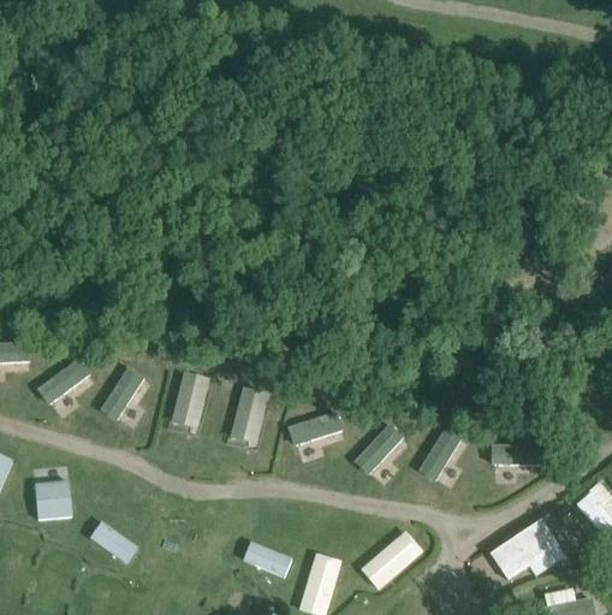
[(0,361),(29,360),(28,339),(0,341),(0,361)]
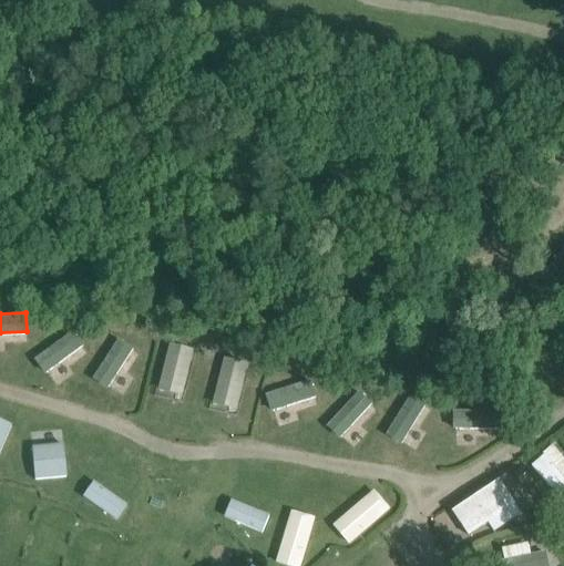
[(69,329),(32,358),(44,373),(81,345),(69,329)]
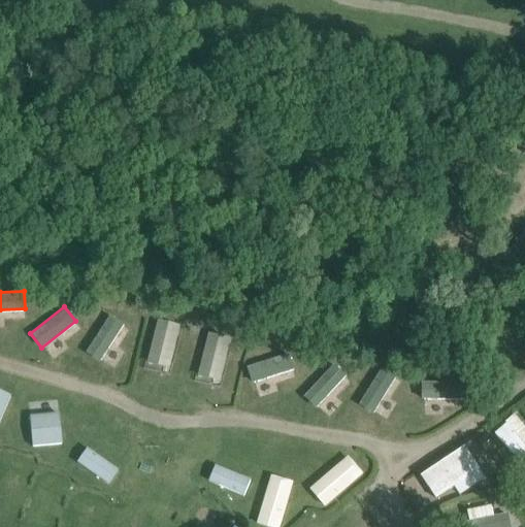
[(101,360),(122,322),(106,314),(86,352),(101,360)]
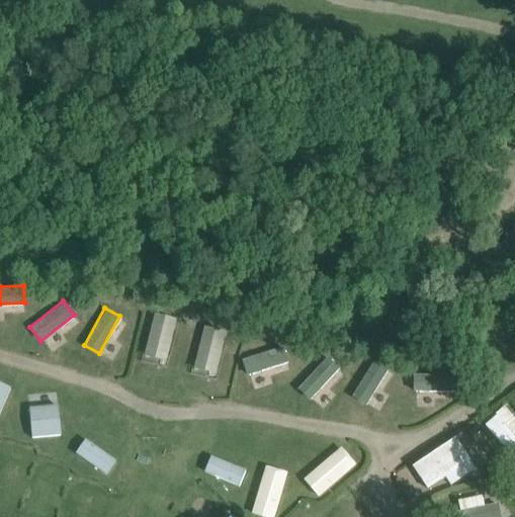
[(144,354),(166,359),(175,317),(153,312),(144,354)]
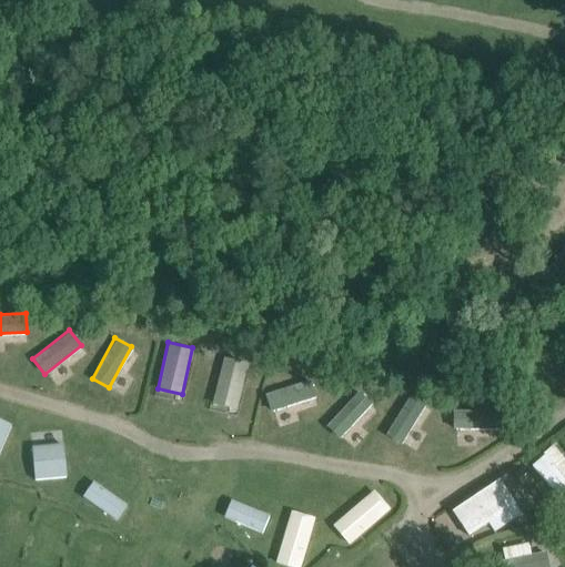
[(220,357),(221,407),(242,407),(241,357),(220,357)]
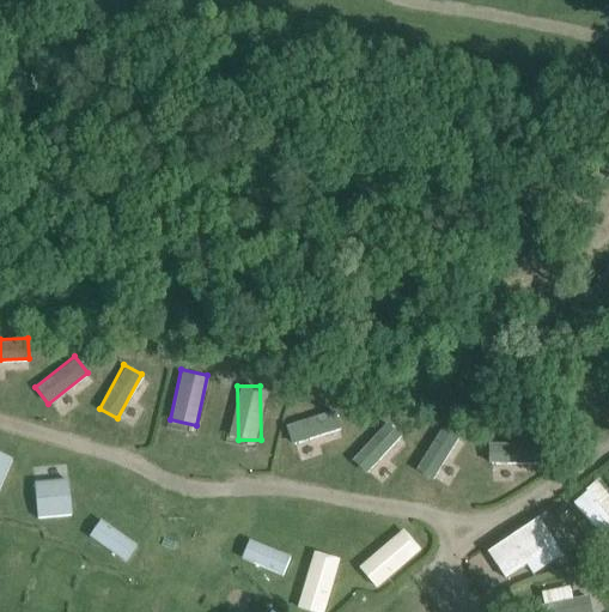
[(338,411),(286,420),(291,441),(341,430),(338,411)]
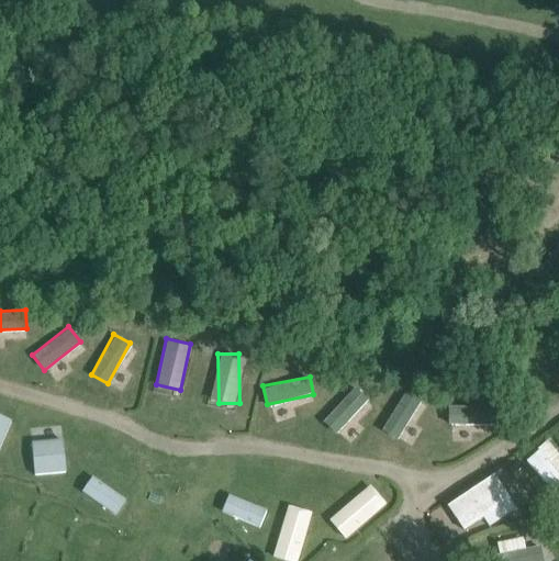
[(353,381),(322,421),(338,434),(369,394),(353,381)]
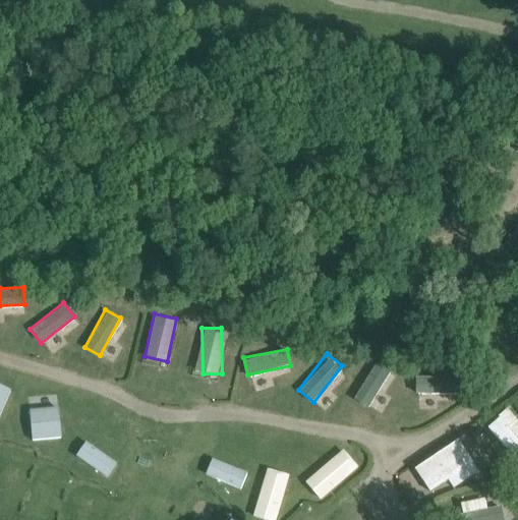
[(368,407),(391,368),(376,359),(353,398),(368,407)]
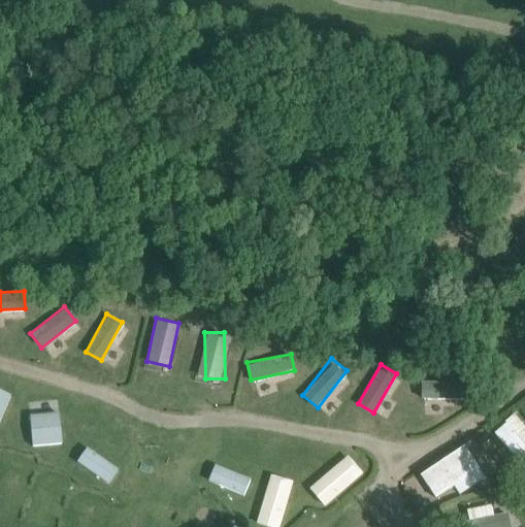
[(465,396),(464,379),(421,381),(422,398),(465,396)]
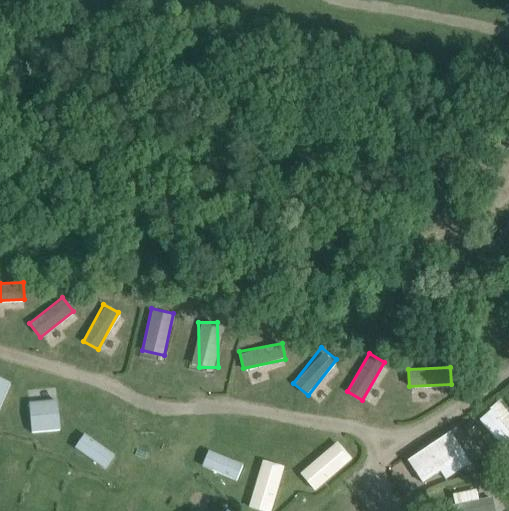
[(0,409),(12,381),(0,376),(0,409)]
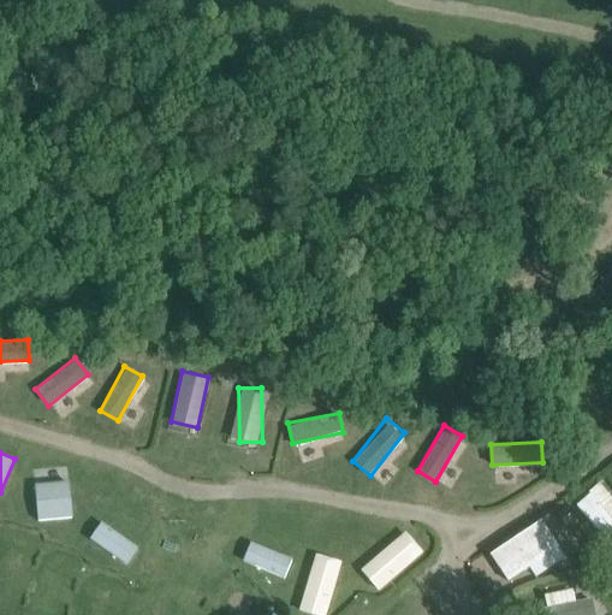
[(37,482),(39,518),(73,516),(72,480),(37,482)]
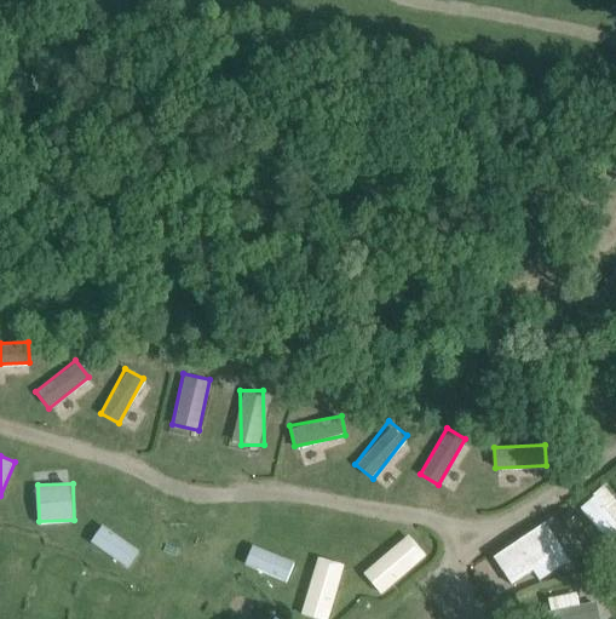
[(615,500),(605,485),(576,505),(609,551),(615,546),(615,500)]
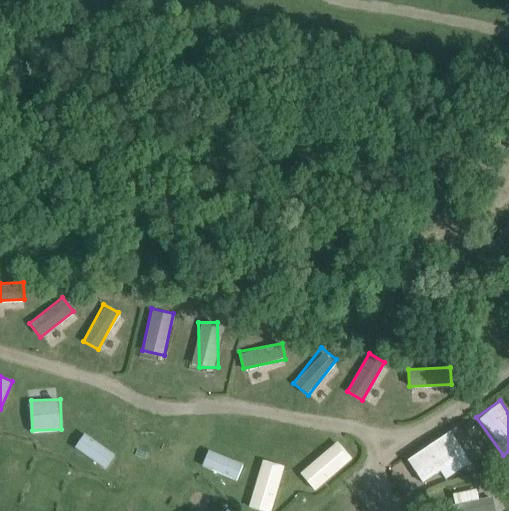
[(82,431),(72,447),(105,469),(116,453),(82,431)]
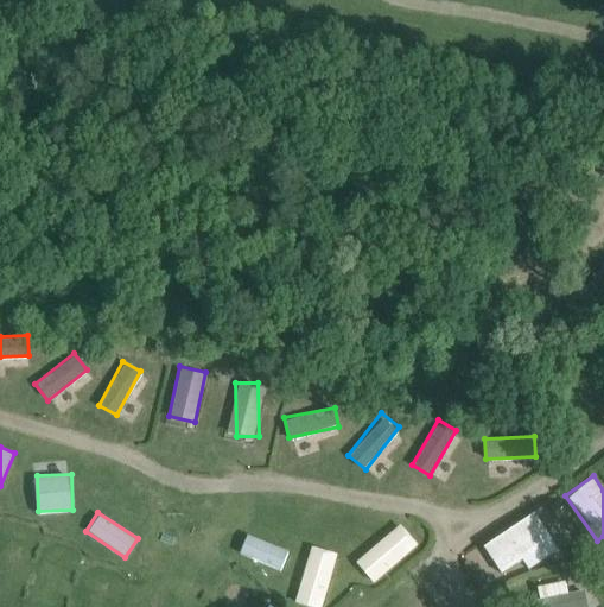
[(527,566),(557,548),(536,513),(484,544),(501,573),(523,560),(527,566)]
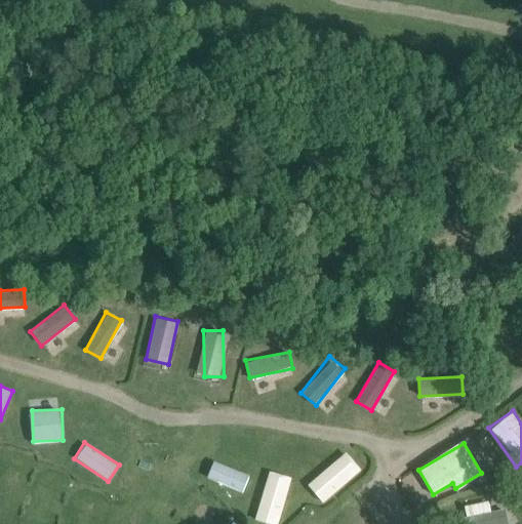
[(320,504),(362,470),(347,451),(306,485),(320,504)]
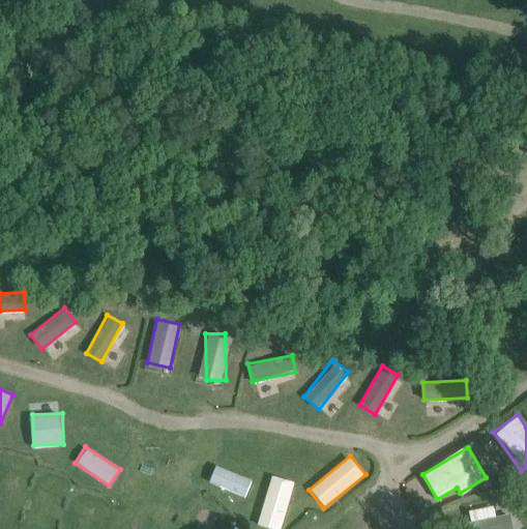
[(215,464),(208,481),(243,497),(251,479),(215,464)]
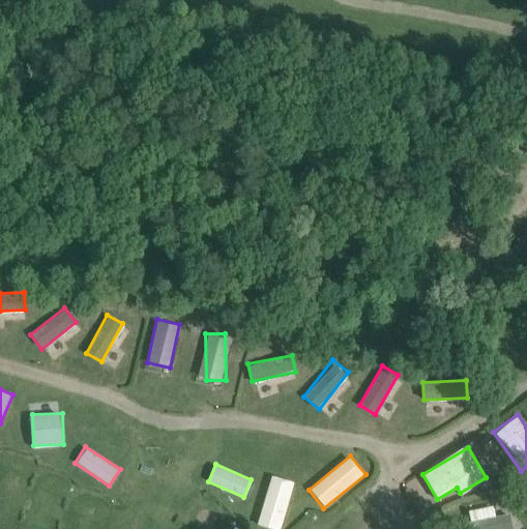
[(268,474),(257,526),(272,528),(280,528),(292,479),(268,474)]
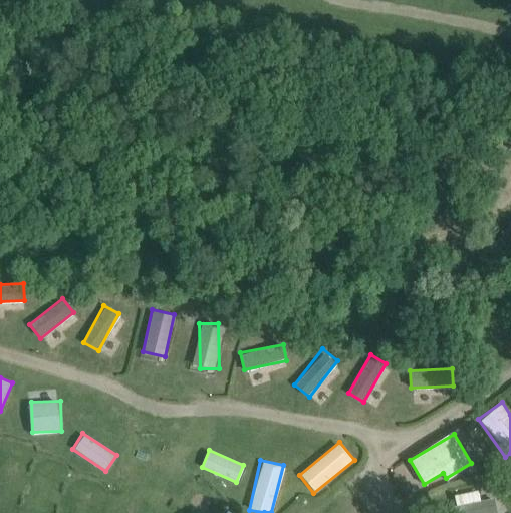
[(454,494),(457,512),(497,512),(494,498),(479,501),(477,490),(454,494)]
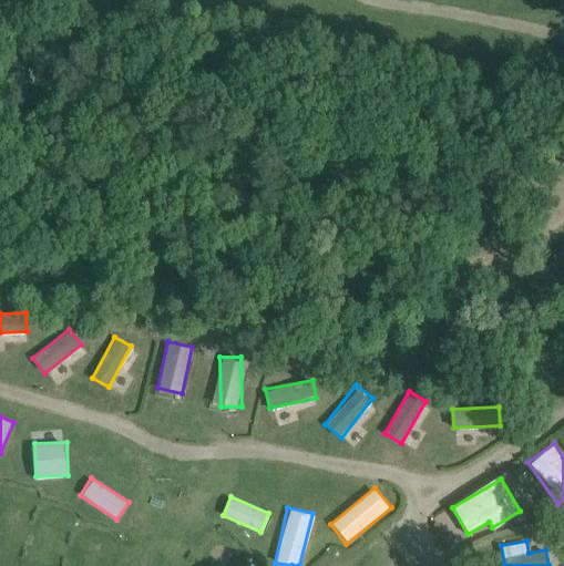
All buildings are outlined.
